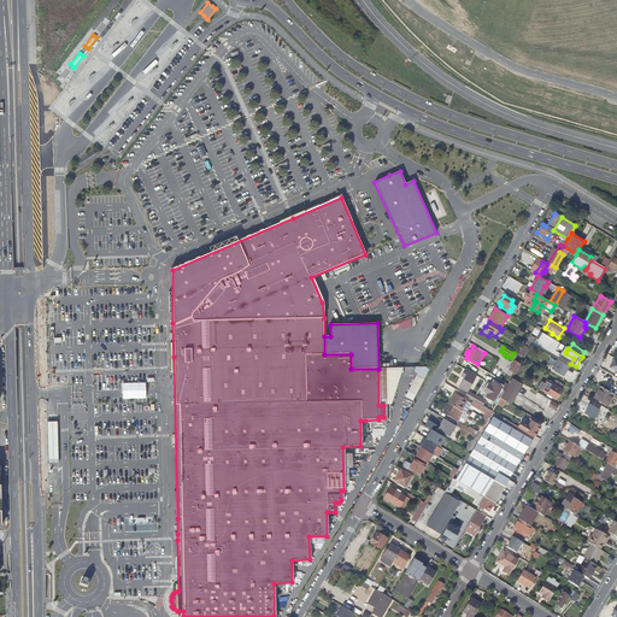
[(553,370),(565,375),(568,371),(570,374),(574,366),(558,359),(553,370)]
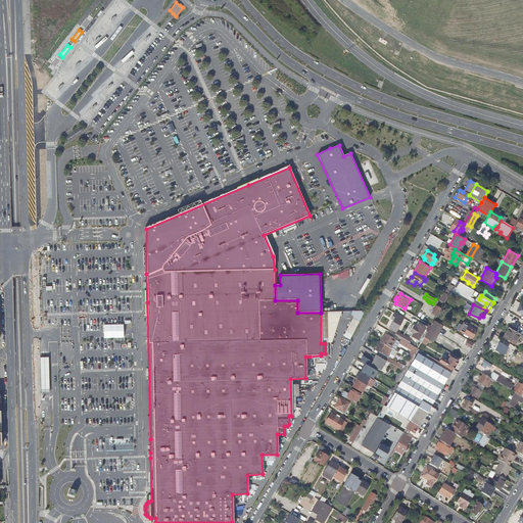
[(344,335),(350,339),(364,313),(354,308),(351,315),(353,316),(344,335)]
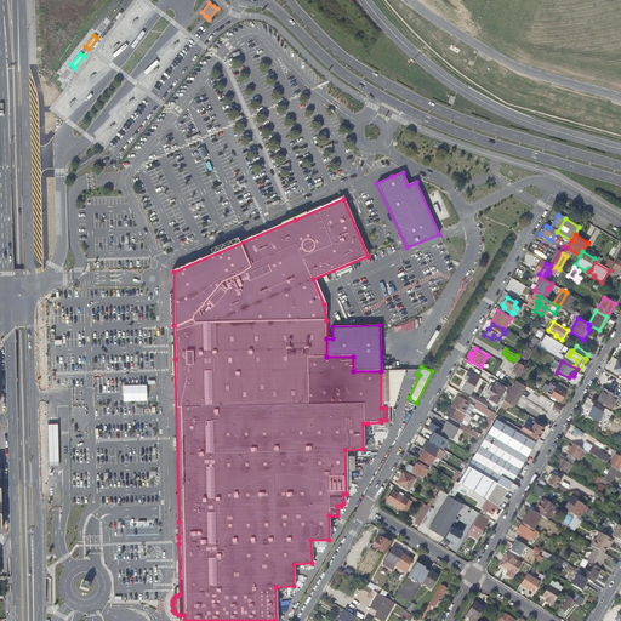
[(388,371),(381,371),(381,408),(386,408),(386,420),(381,420),(381,422),(368,423),(368,427),(389,426),(388,371)]
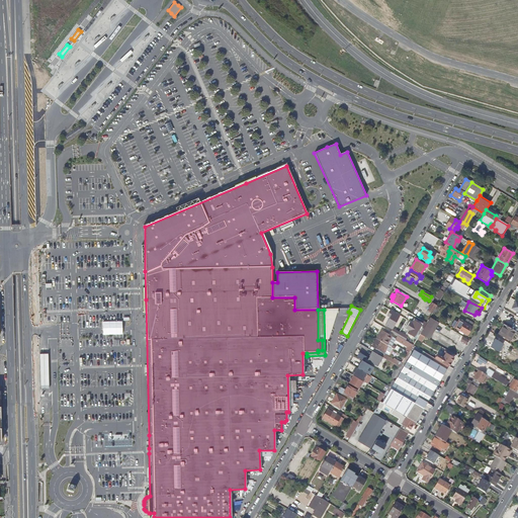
[(393,312),(384,325),(391,329),(399,316),(393,312)]
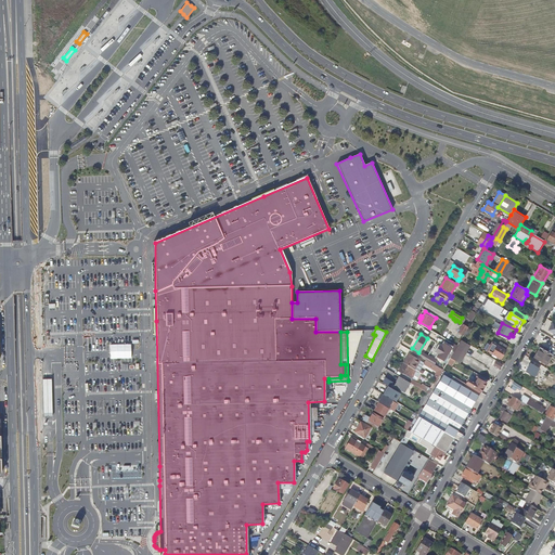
[(460,340),(449,359),(455,362),(466,345),(460,340)]
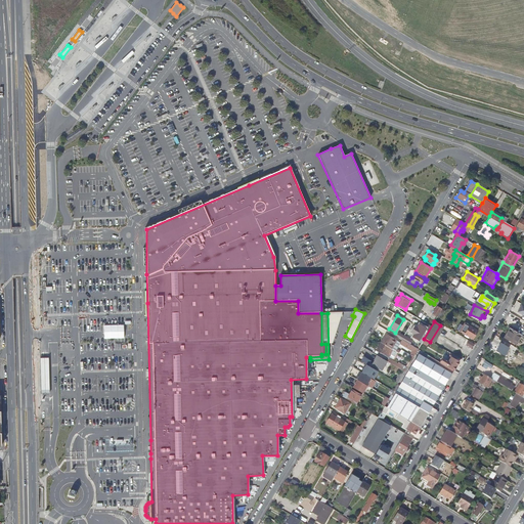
[(460,332),(472,340),(477,331),(479,326),(472,322),(470,326),(464,323),(460,332)]
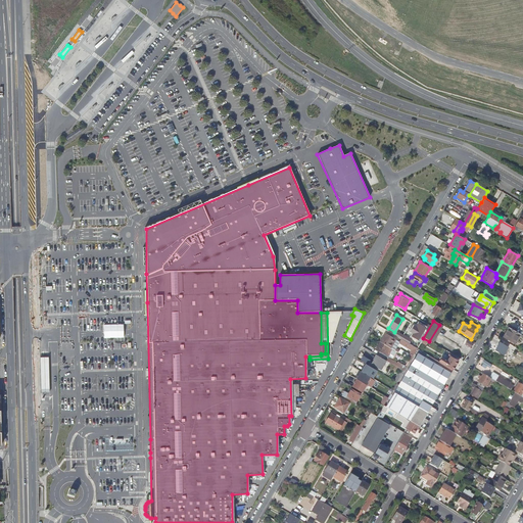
[(520,334),(509,327),(503,336),(515,343),(520,334)]
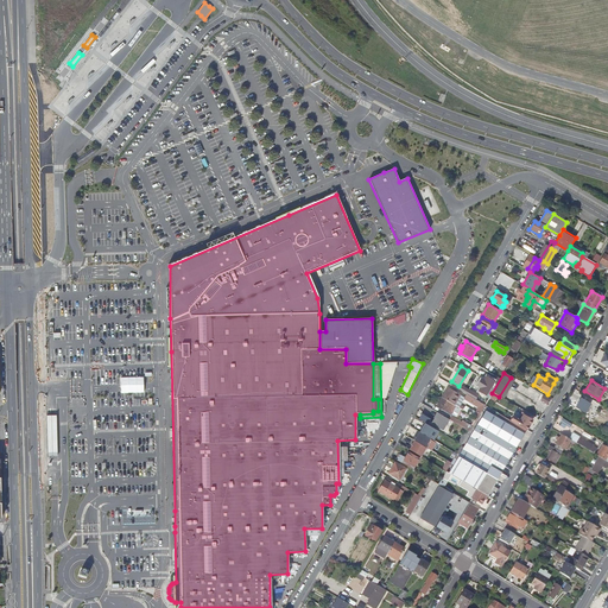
[(441,398),(450,404),(454,405),(460,396),(448,387),(441,398)]
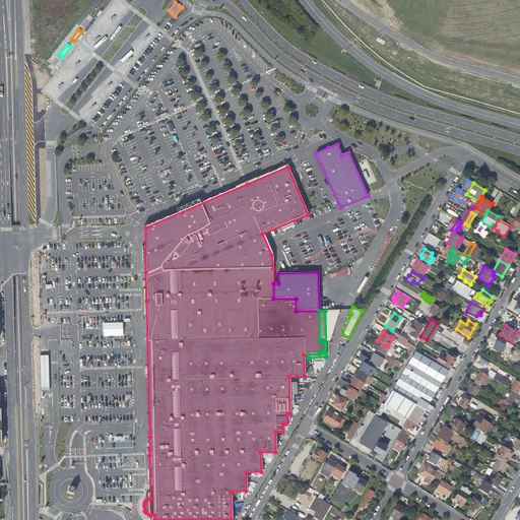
[(401,333),(399,336),(408,341),(409,338),(401,333)]
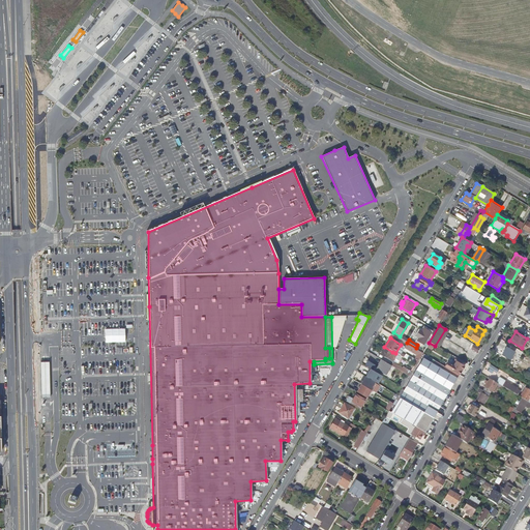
[(384,347),(380,355),(387,359),(392,352),(384,347)]
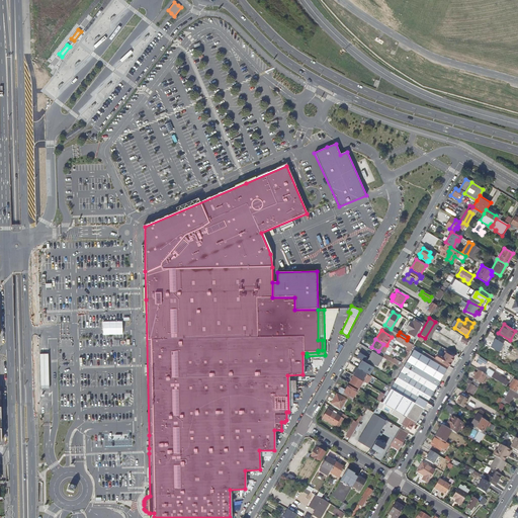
[(495,339),(490,346),(498,351),(502,343),(495,339)]
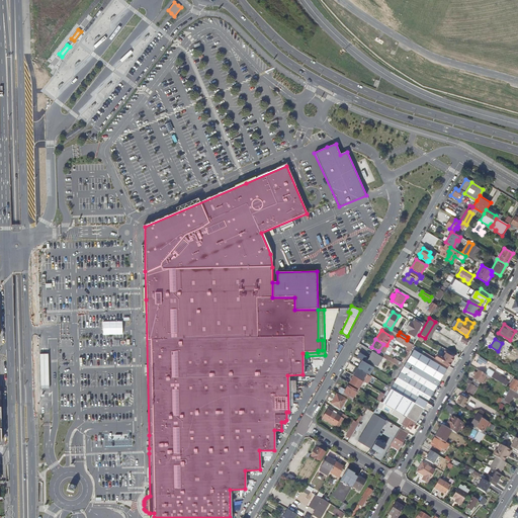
[(381,403),(415,423),(446,370),(413,350),(381,403)]
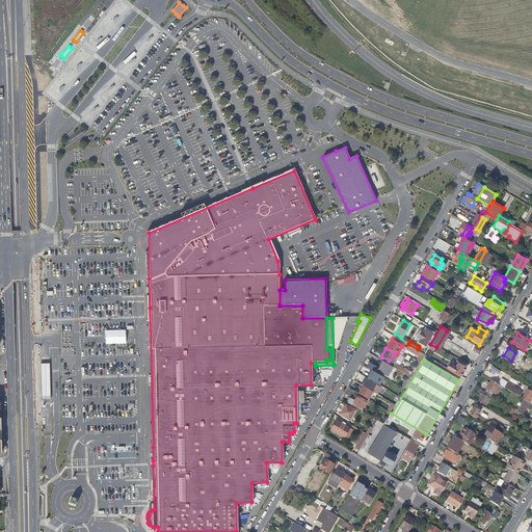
[(392,367),(382,361),(376,370),(387,376),(392,367)]
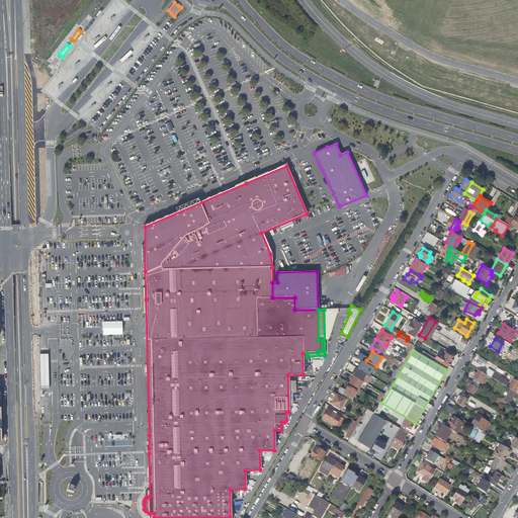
[(440,361),(448,366),(453,358),(445,353),(440,361)]
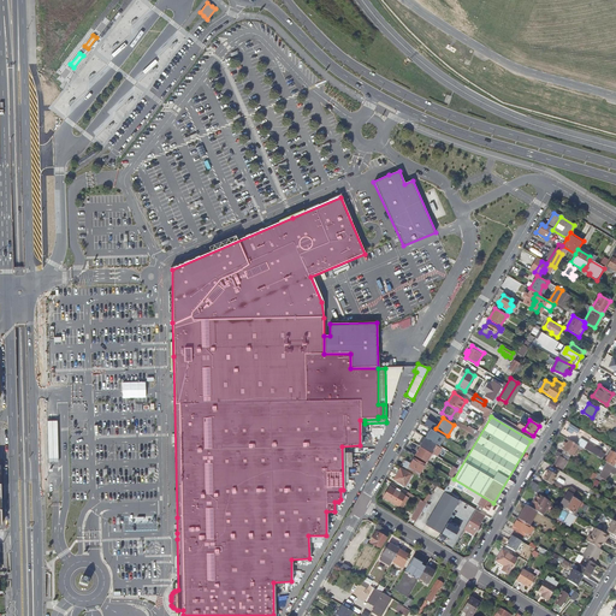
[(48,421),(48,451),(54,451),(58,451),(58,421),(53,421),(48,421)]
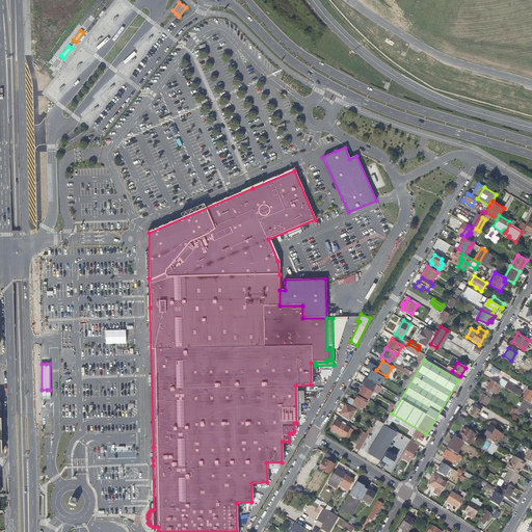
[(366,387),(369,381),(368,381),(373,372),(366,368),(360,376),(361,377),(357,382),(366,387)]
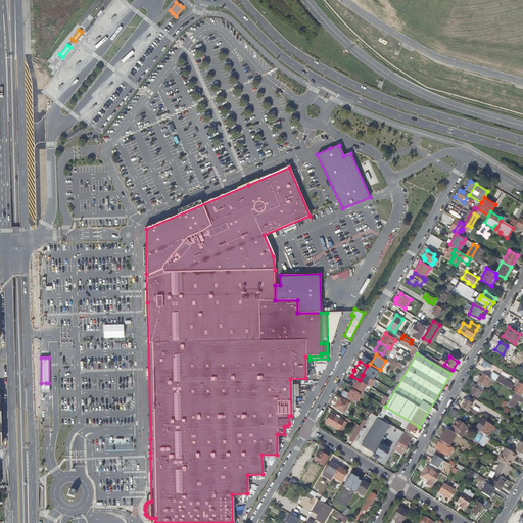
[(490,378),(483,373),(476,385),(483,389),(485,386),(490,378)]
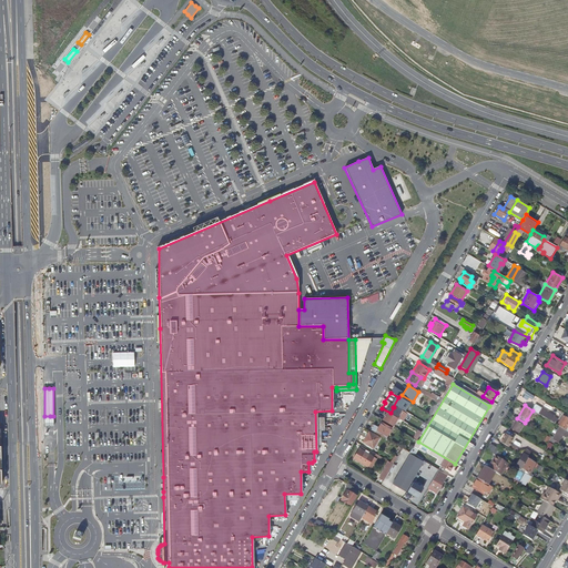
[(544,417),(555,423),(557,418),(554,416),(554,415),(541,408),(538,414),(544,417)]
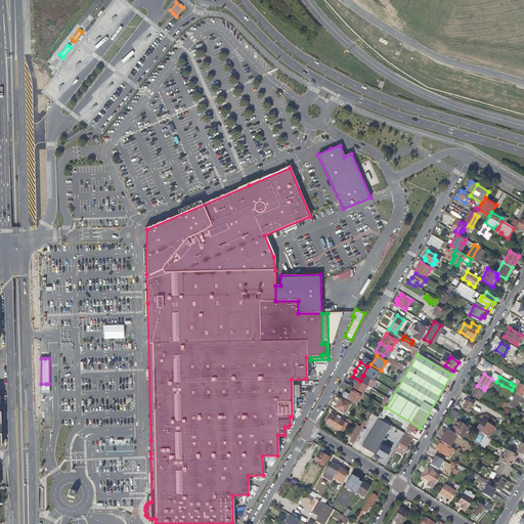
[(514,392),(516,393),(521,396),(523,397),(523,383),(521,385),(519,384),(514,392)]
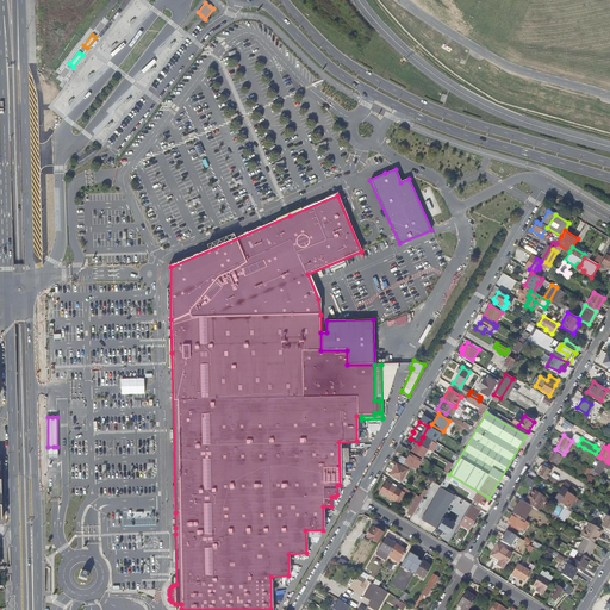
[(57,458),(57,447),(54,447),(48,447),(48,458),(54,458),(57,458)]
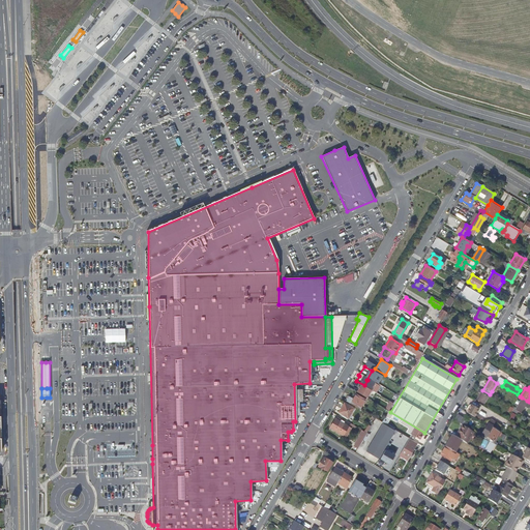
[(482,390),(480,388),(478,391),(480,392),(476,399),(483,404),(490,394),(482,390)]
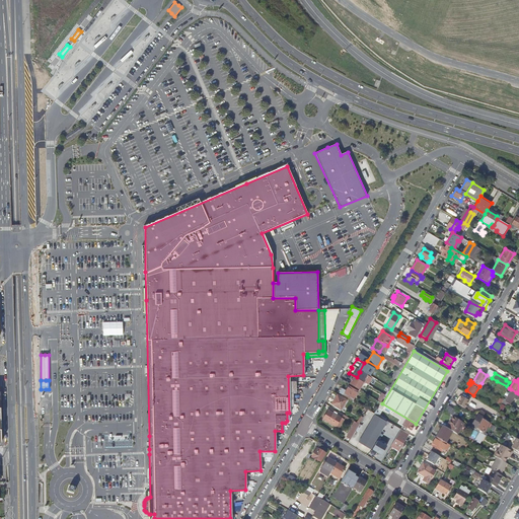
[(338,392),(343,395),(343,394),(351,399),(356,391),(348,386),(345,391),(340,388),(338,392)]
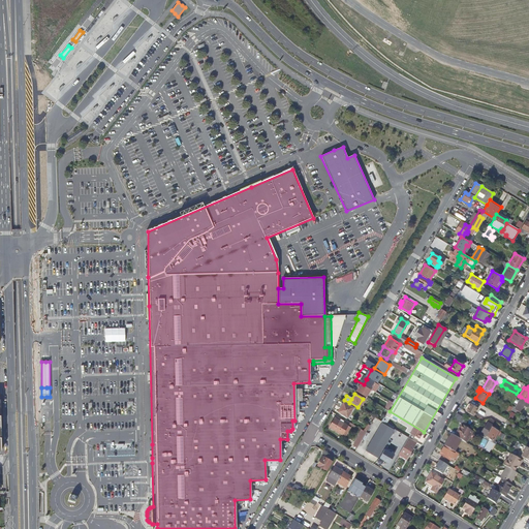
[(520,399),(515,408),(516,409),(519,405),(522,407),(524,404),(520,402),(521,401),(520,399)]
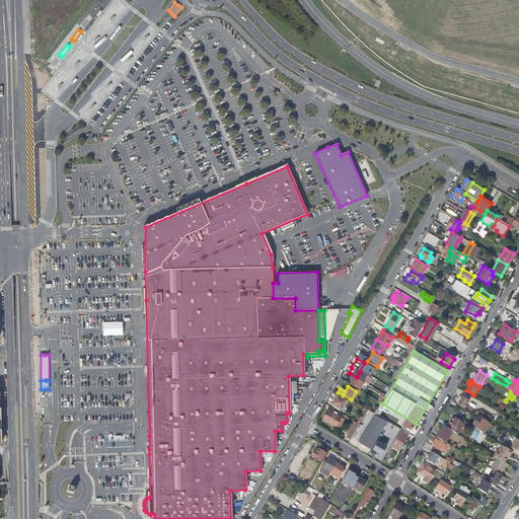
[(340,410),(345,400),(336,394),(330,403),(340,410)]
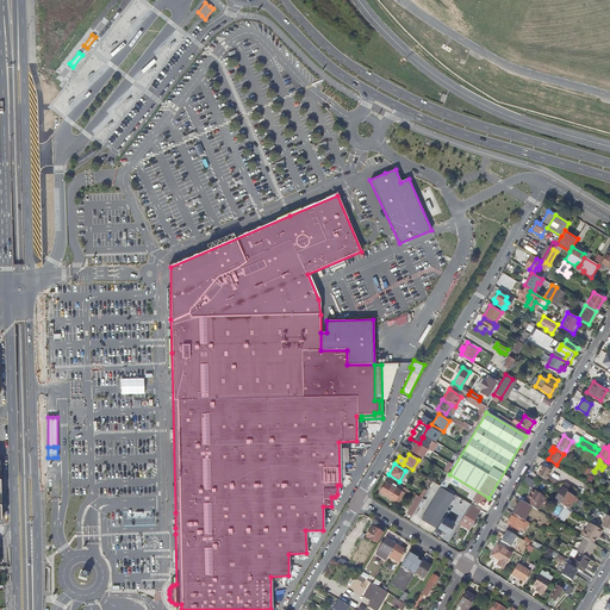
[(542,465),(536,474),(553,484),(555,481),(547,477),(551,471),(542,465)]
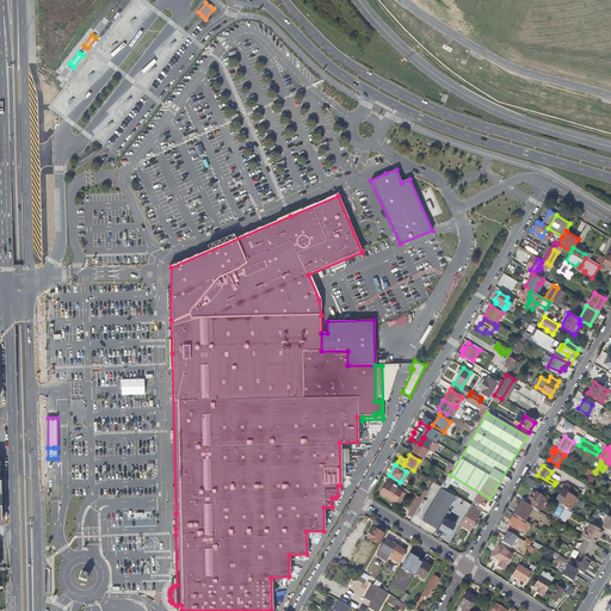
[(386,482),(380,493),(394,503),(401,492),(386,482)]
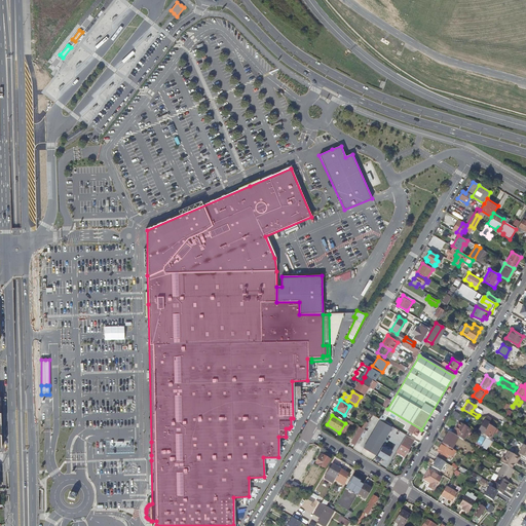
[(391,428),(379,420),(363,448),(375,455),(391,428)]
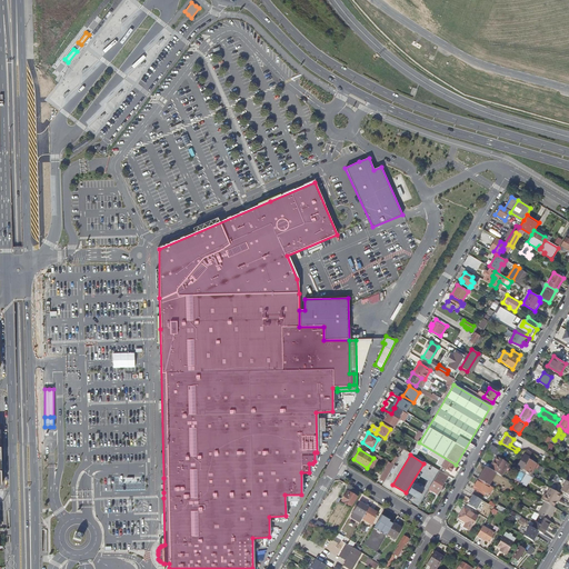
[(516,468),(518,469),(519,468),(529,475),(536,463),(528,459),(528,458),(523,455),(518,463),(519,463),(516,468)]
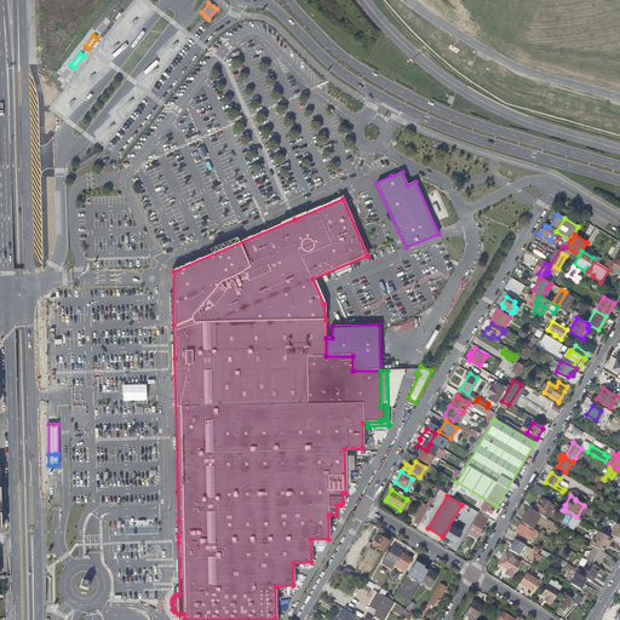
[(554,505),(540,497),(535,506),(537,507),(534,511),(539,515),(546,518),(554,505)]
